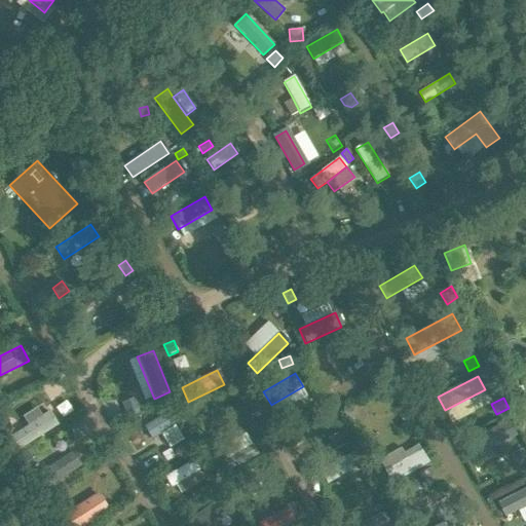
[(134,399),(122,404),(126,413),(138,409),(134,399)]
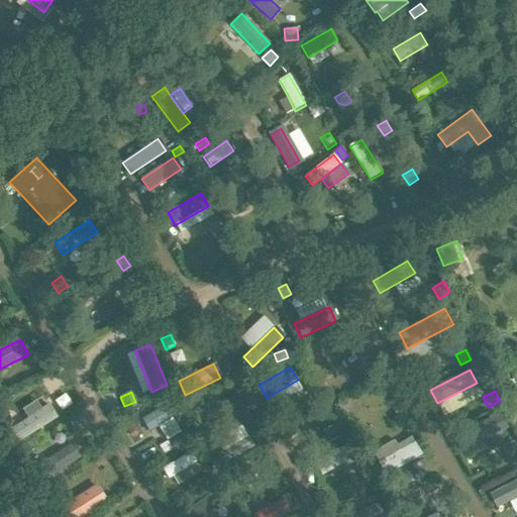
[(202,398),(192,404),(197,413),(207,407),(202,398)]
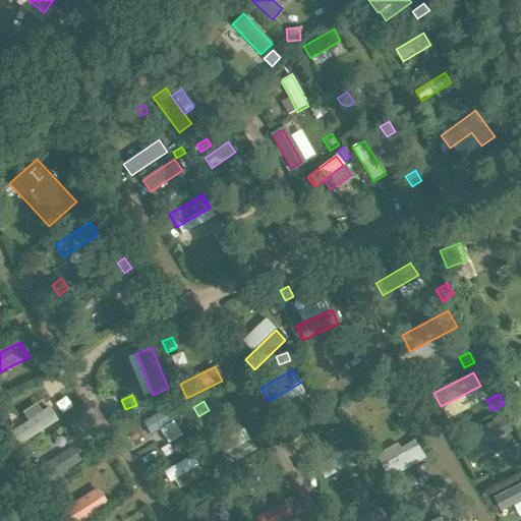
[(338,404),(338,415),(348,415),(348,404),(338,404)]
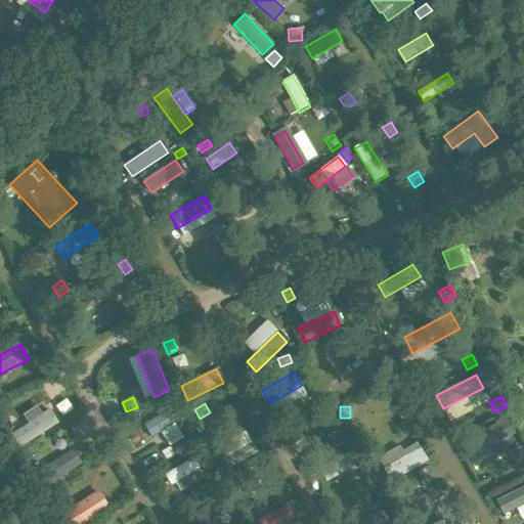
[(173,407),(143,426),(151,439),(181,422),(173,407)]
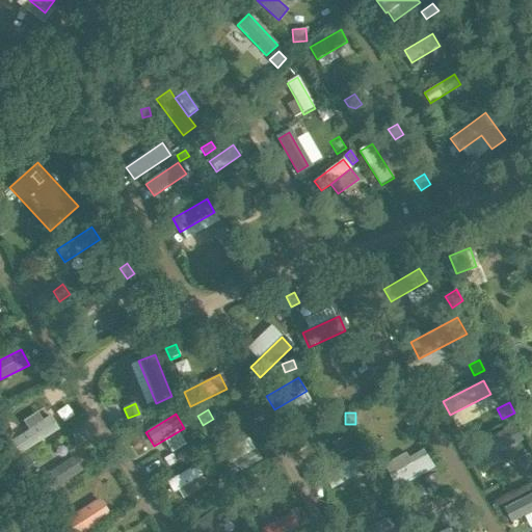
[(49,418),(7,445),(15,457),(57,431),(49,418)]
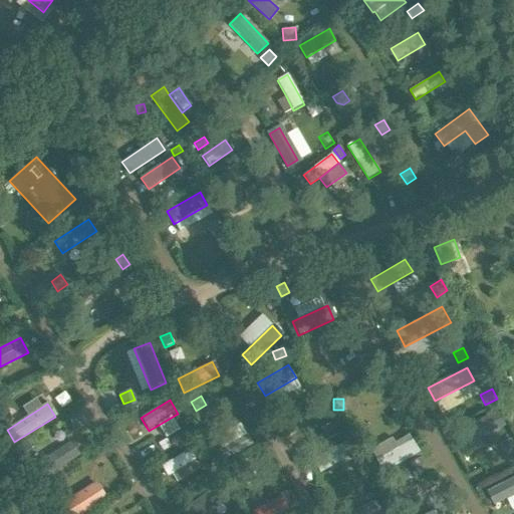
[(6,410),(0,413),(0,416),(5,425),(13,420),(6,410)]
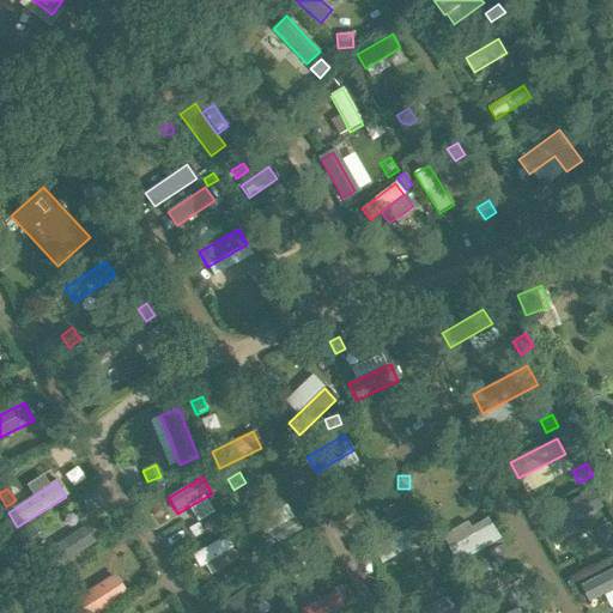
[(593,491),(545,514),(552,530),(600,508),(593,491)]
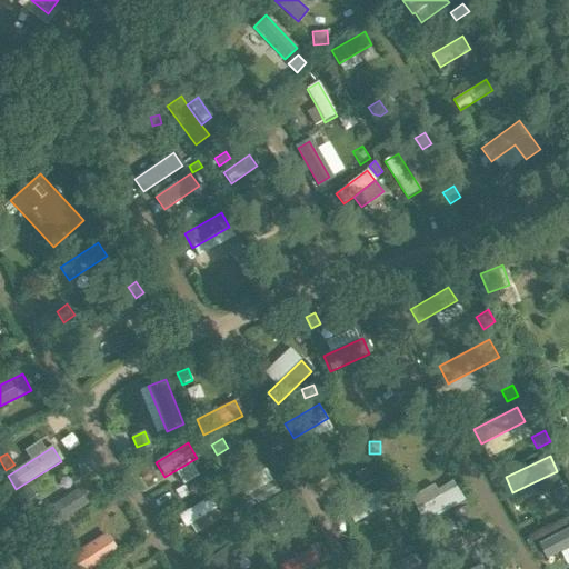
[(209,461),(200,466),(207,479),(216,476),(209,461)]
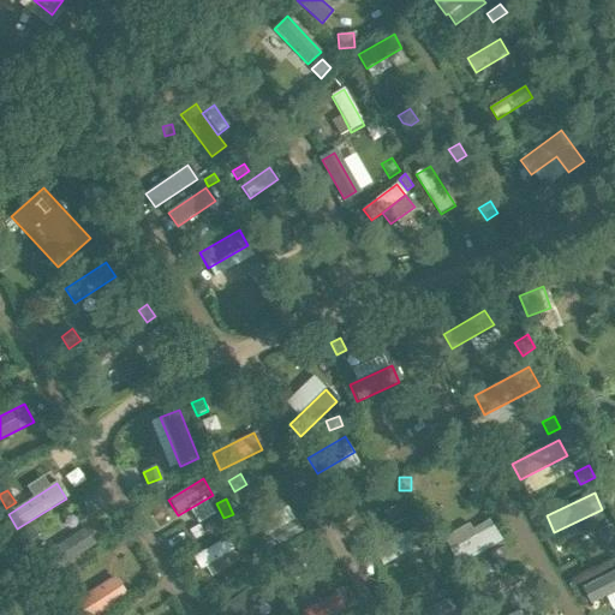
[(393,509),(383,515),(390,527),(401,521),(393,509)]
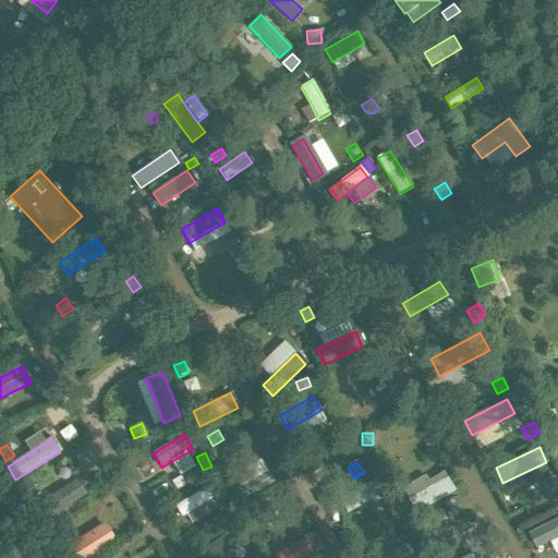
[(267,471),(232,490),(239,502),(274,483),(267,471)]
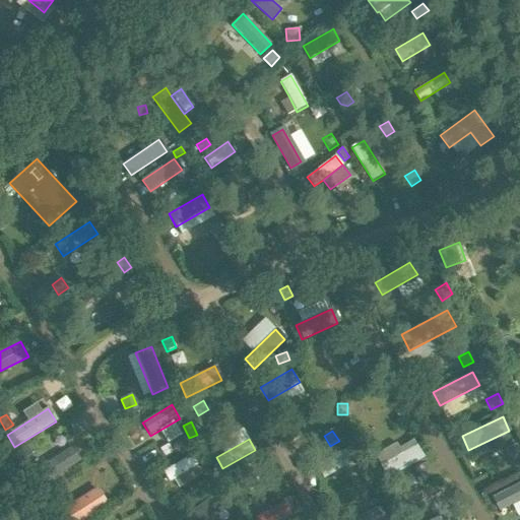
[(416,445),(380,466),(387,478),(424,457),(416,445)]
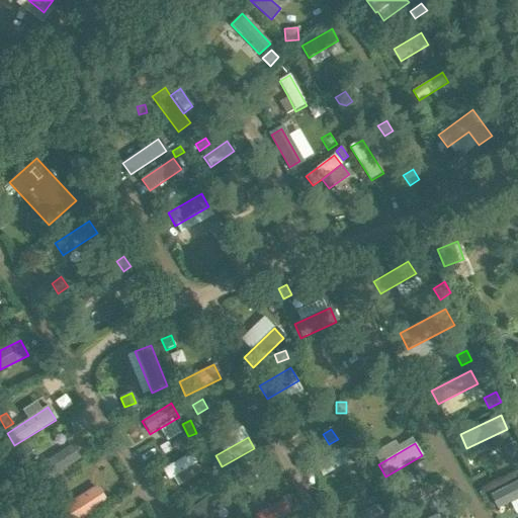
[(24,444),(14,451),(19,460),(30,453),(24,444)]
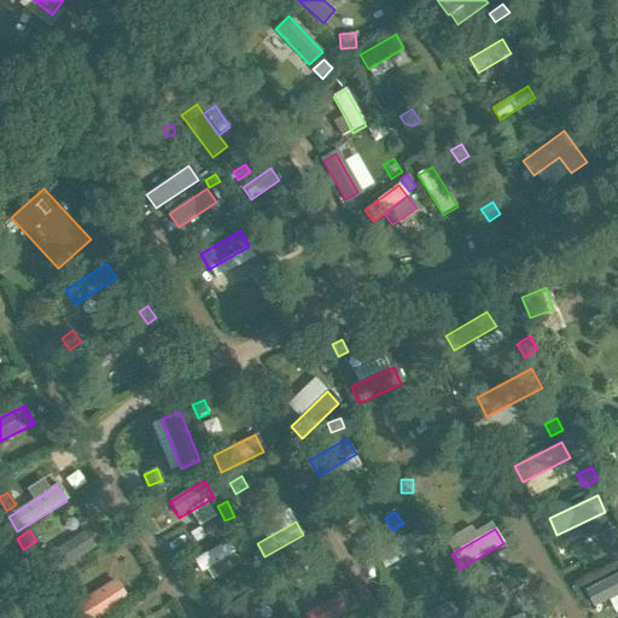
[(417,531),(375,553),(384,567),(424,546),(417,531)]
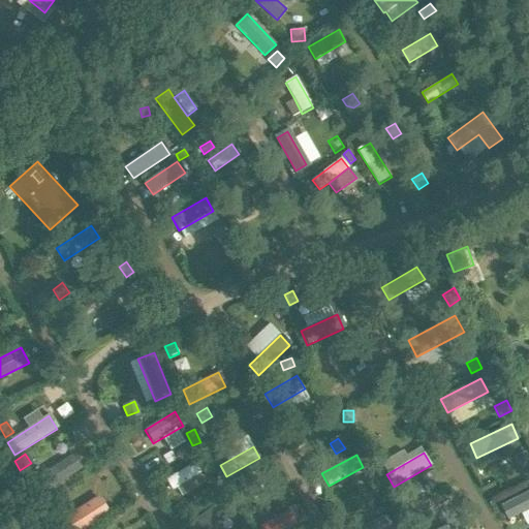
[(71,456),(37,478),(45,491),(81,468),(71,456)]
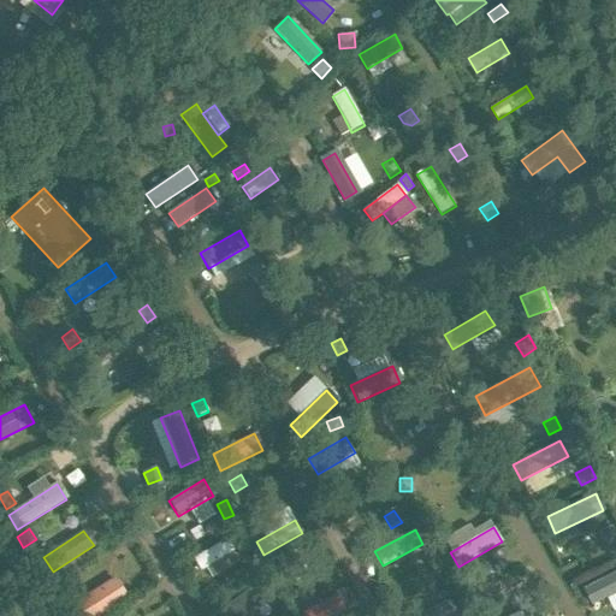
[(225,538),(193,558),(200,570),(205,568),(232,551),(234,550),(225,538)]
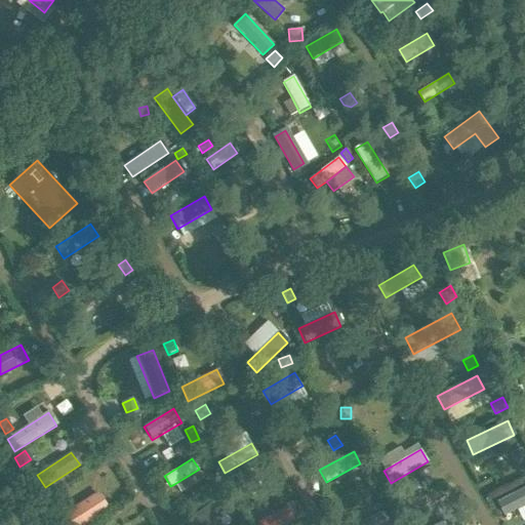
[(524,459),(516,463),(520,474),(524,471),(524,459)]
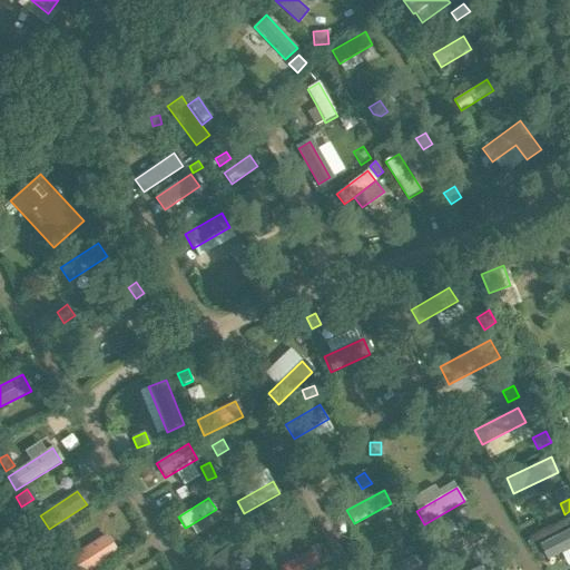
[(215,510),(189,526),(196,534),(220,520),(215,510)]
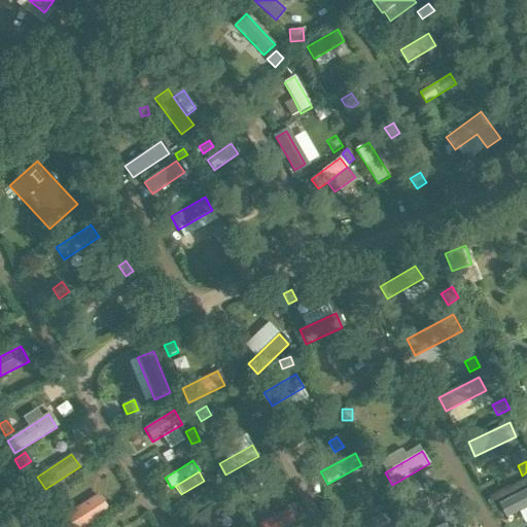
[(376,477),(366,481),(372,491),(381,487),(376,477)]
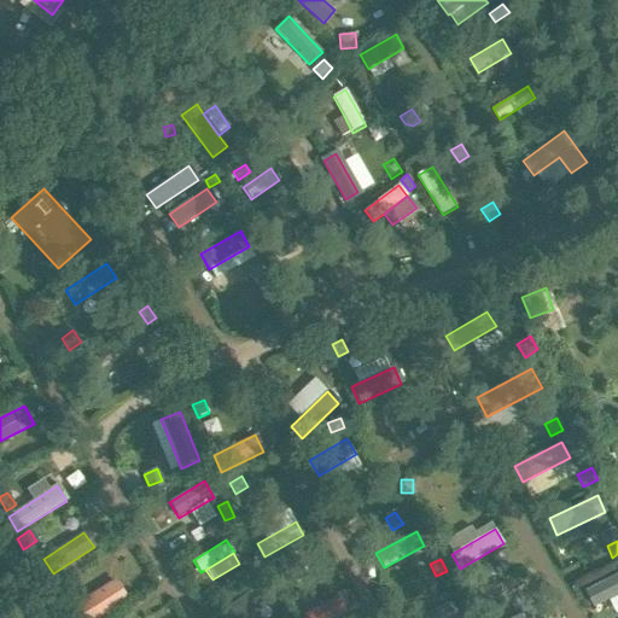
[(617,575),(584,593),(593,607),(617,593),(617,575)]
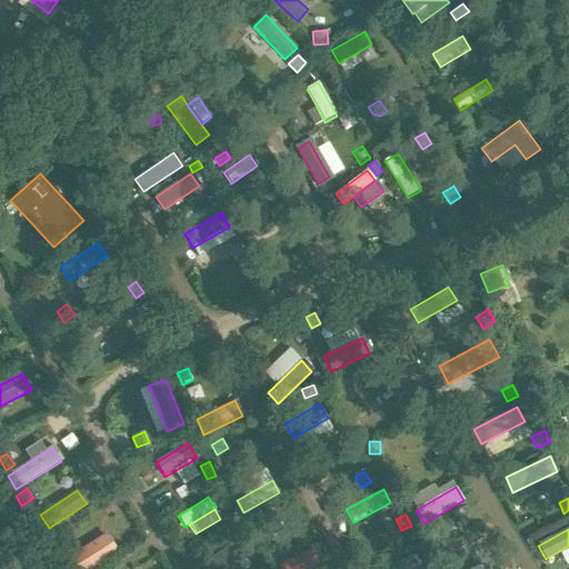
[(106,532),(61,561),(65,568),(91,568),(118,552),(106,532)]
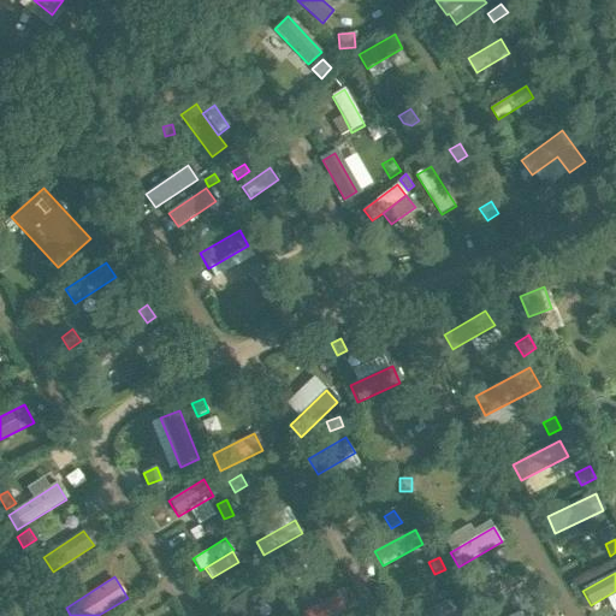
[(63,579),(52,585),(59,598),(70,592),(63,579)]
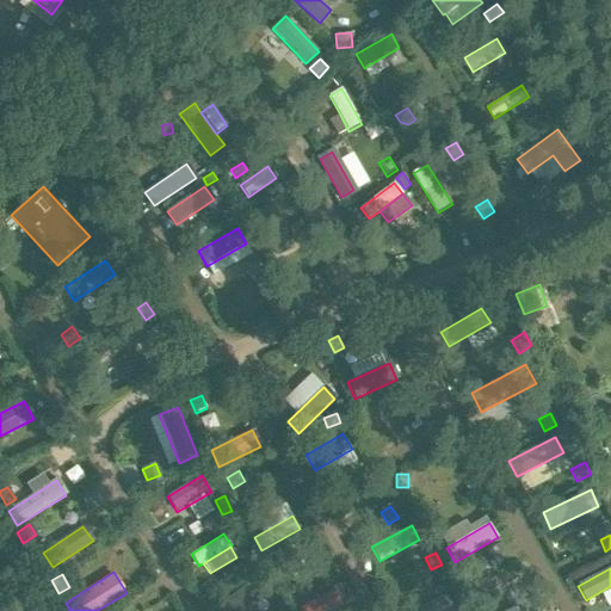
[(252,581),(215,608),(216,610),(240,610),(263,596),(252,581)]
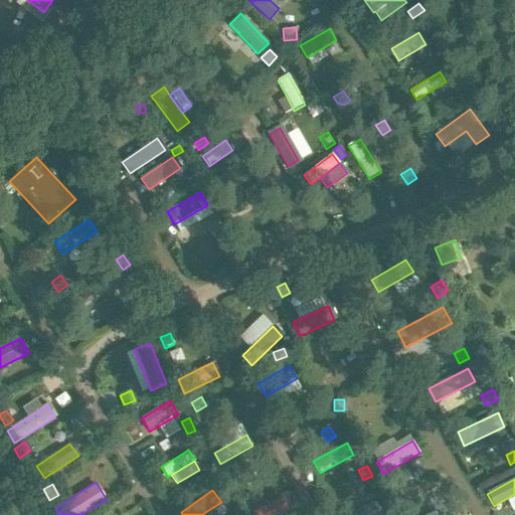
[(402,492),(393,496),(397,505),(406,500),(402,492)]
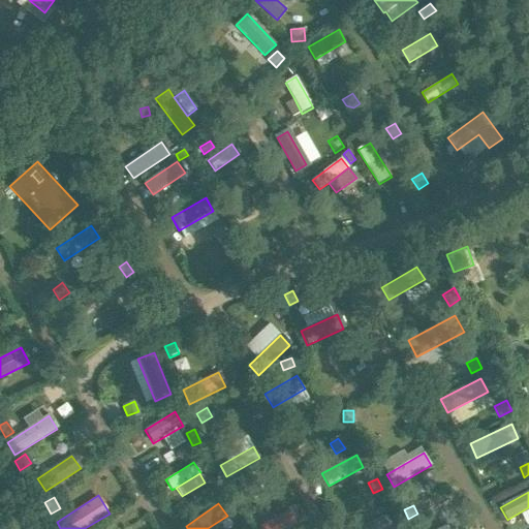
[(288,511),(259,526),(260,528),(287,528),(296,525),(288,511)]
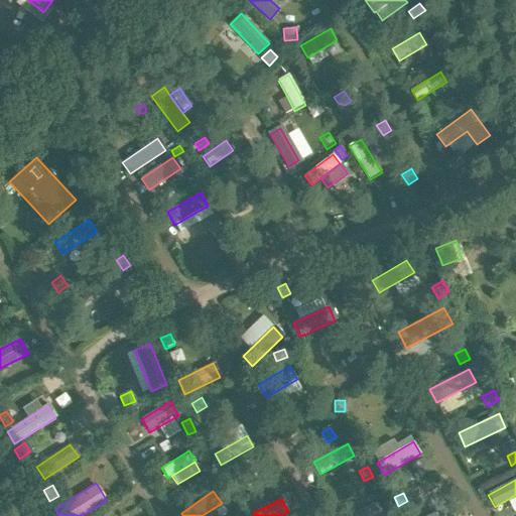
[(382,515),(376,503),(350,515),(382,515)]
